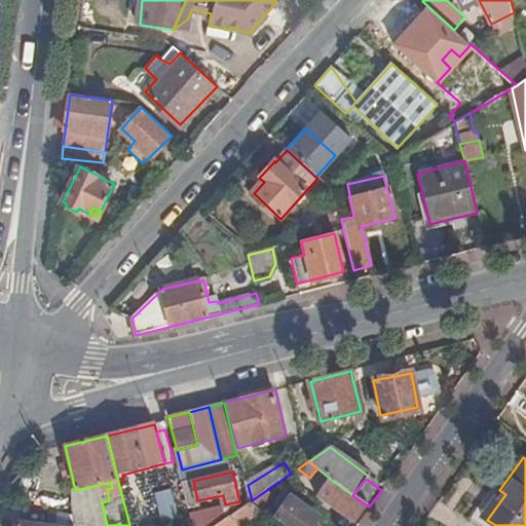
[(352,495),(333,481),(320,498),(351,523),(366,504),(352,495)]
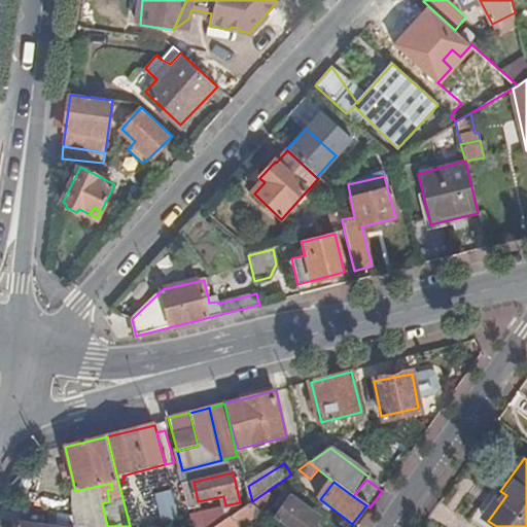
[(482,517),(488,521),(506,495),(500,491),(482,517)]
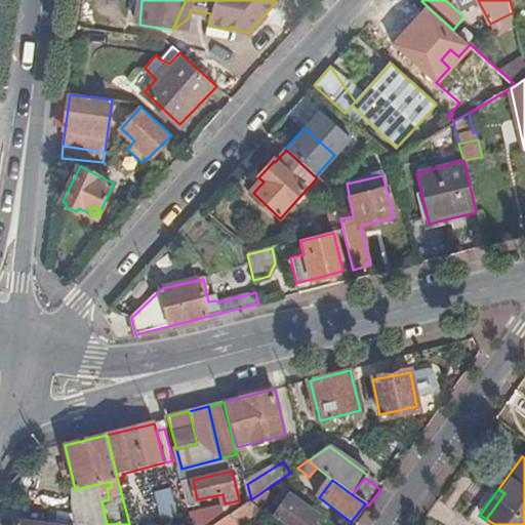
[(260,508),(261,509),(272,496),(265,490),(251,499),(250,499),(260,508)]
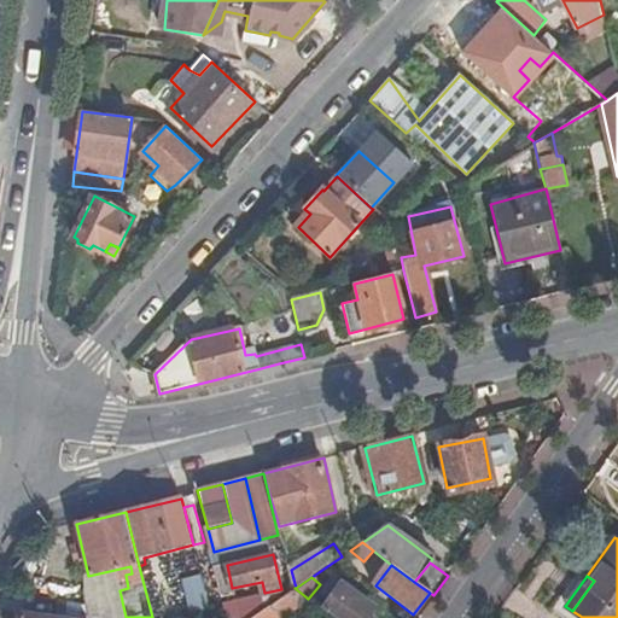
[(334,581),(324,595),(332,601),(327,607),(342,617),(361,617),(369,607),(334,581)]
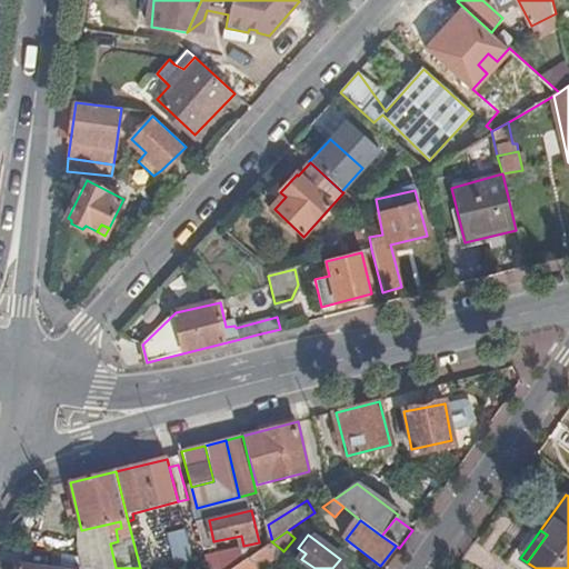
[(247,558),(230,568),(258,568),(282,550),(271,541),(247,558)]
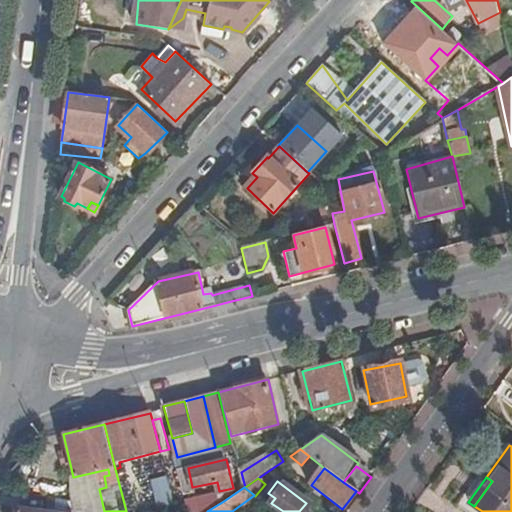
[(207,511),(222,502),(219,496),(194,511),(207,511)]
